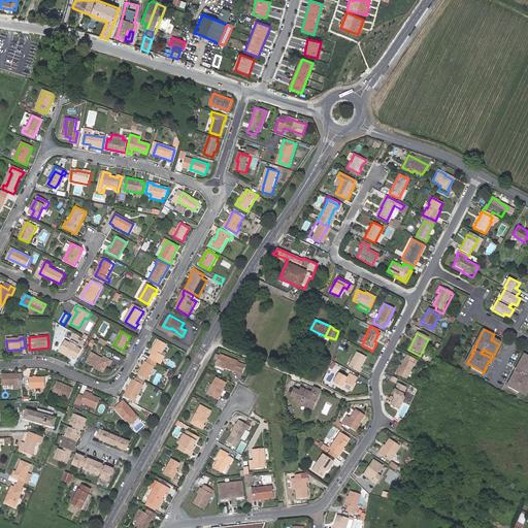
[(58,350),(67,356),(74,360),(80,350),(75,347),(68,342),(63,340),(58,350)]
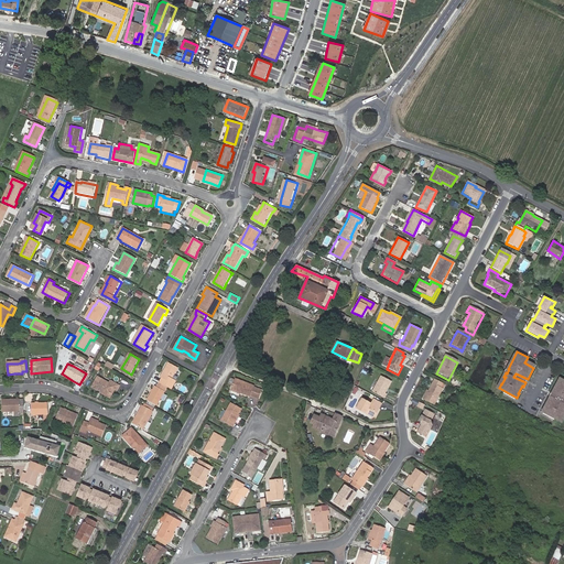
[(161,378),(159,381),(161,382),(169,387),(171,388),(175,381),(172,379),(177,369),(169,364),(164,372),(161,378)]
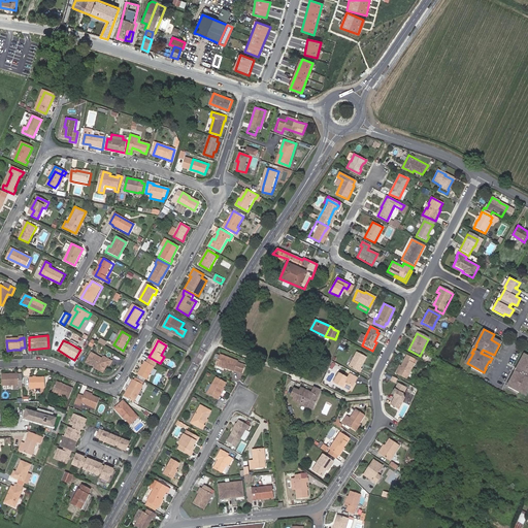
[(87,361),(92,364),(93,362),(97,364),(96,366),(103,369),(107,362),(111,364),(113,360),(102,354),(101,356),(92,351),(87,361)]
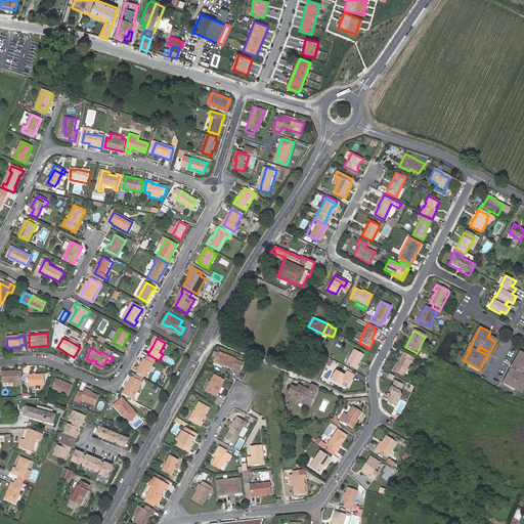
[(363,355),(353,349),(346,363),(357,369),(359,366),(357,365),(363,355)]
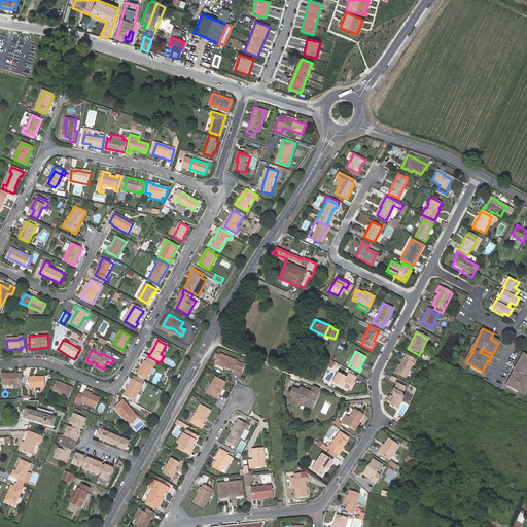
[(236,371),(238,363),(238,361),(220,355),(217,365),(235,372),(236,371)]
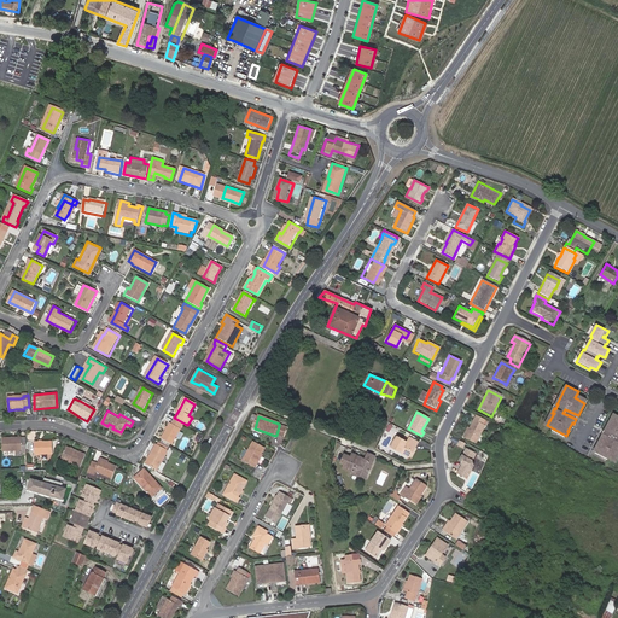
[(484,423),(474,418),(468,430),(467,429),(461,438),(476,445),(485,427),(483,426),(484,423)]
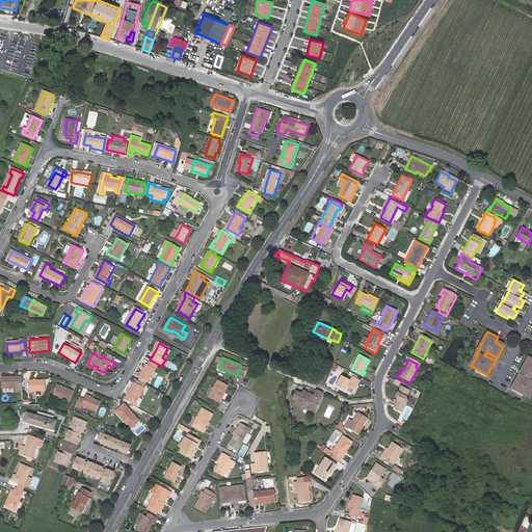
[(531,362),(527,360),(522,371),(531,375),(531,376),(531,379),(520,374),(517,377),(519,378),(515,384),(513,389),(530,397),(531,394),(531,393),(531,391),(531,362)]
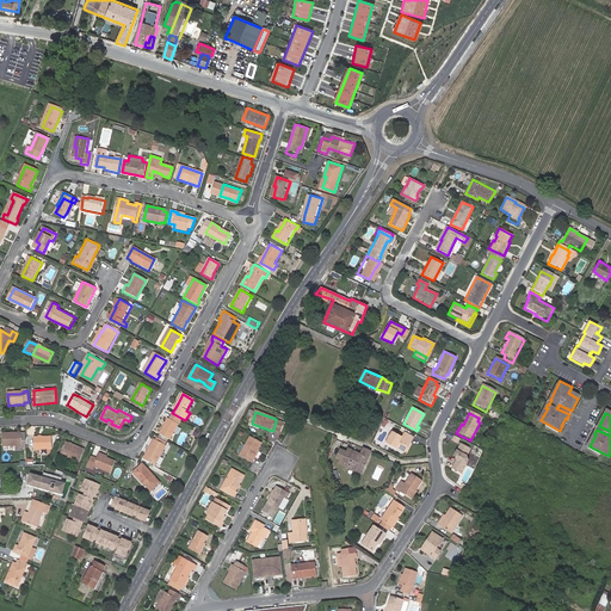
[(183,419),(174,414),(171,420),(170,419),(161,434),(171,440),(183,419)]
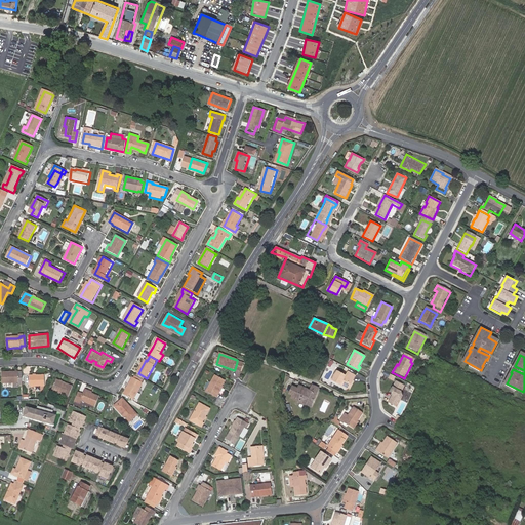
[(244,364),(237,362),(235,369),(242,371),(244,364)]
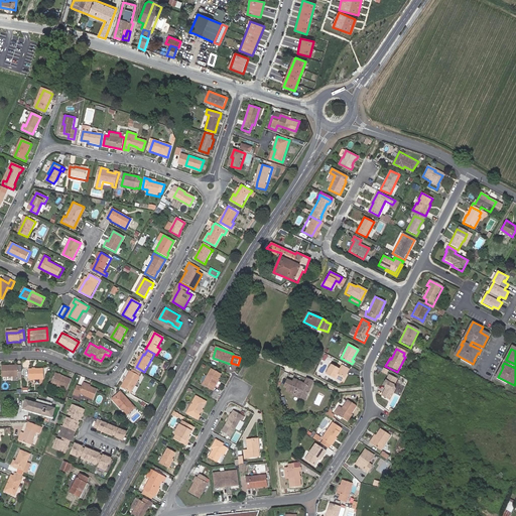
[(19,377),(23,377),(22,365),(19,366),(18,365),(3,366),(3,376),(19,375),(19,377)]
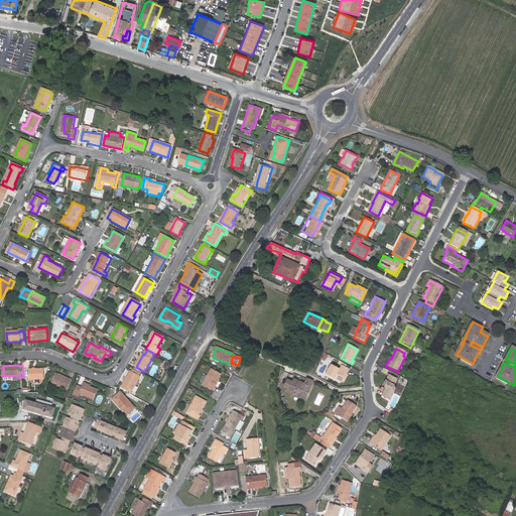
[(339,370),(330,365),(325,374),(340,382),(345,373),(347,374),(349,369),(341,365),(339,370)]
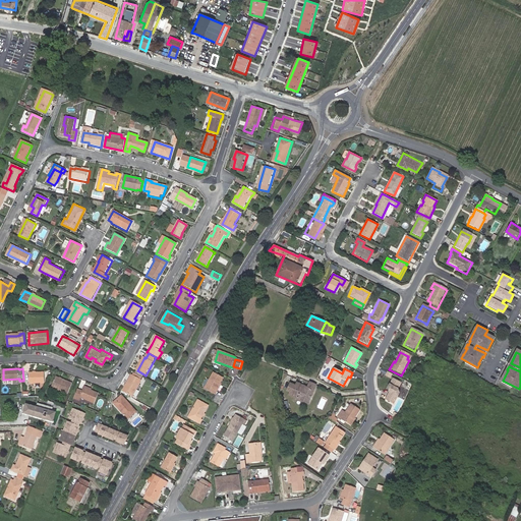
[(124,391),(134,396),(142,382),(139,381),(141,378),(133,372),(132,375),(124,391)]
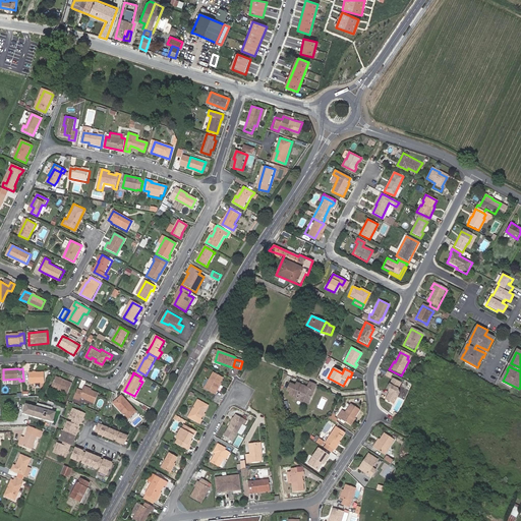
[(45,375),(29,373),(29,383),(44,385),(45,375)]
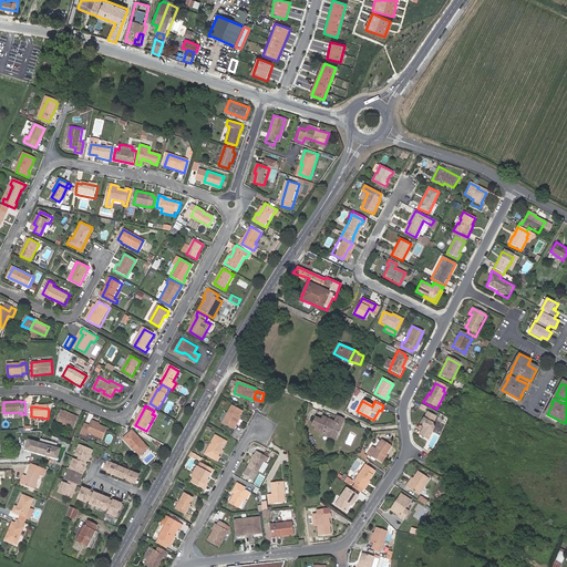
[(235,424),(237,419),(241,411),(232,406),(222,424),(234,431),(236,425),(235,424)]
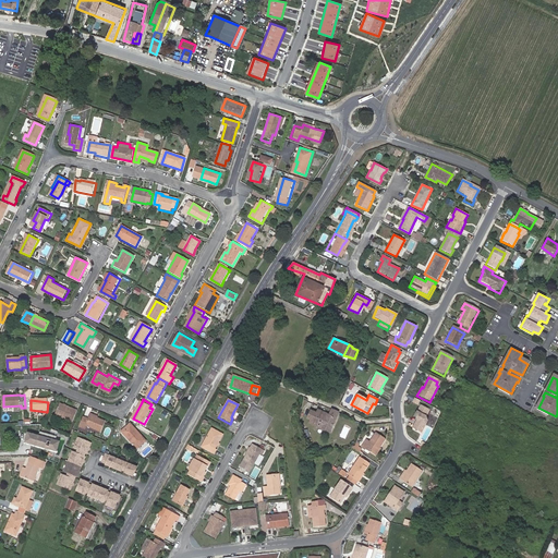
[(79,410),(62,402),(57,413),(74,421),(79,410)]
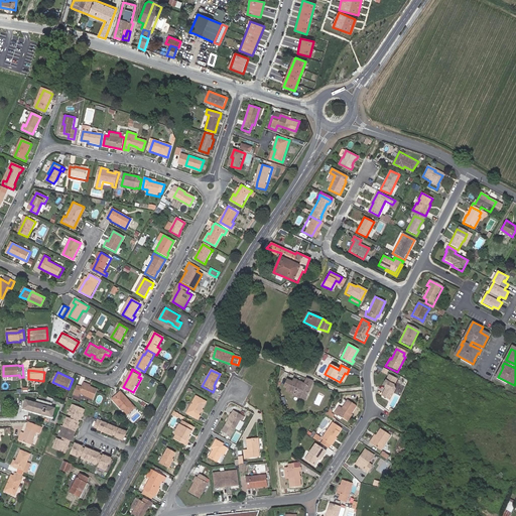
[(397,381),(387,376),(383,386),(384,390),(380,398),(387,401),(389,397),(391,398),(394,391),(393,388),(397,381)]
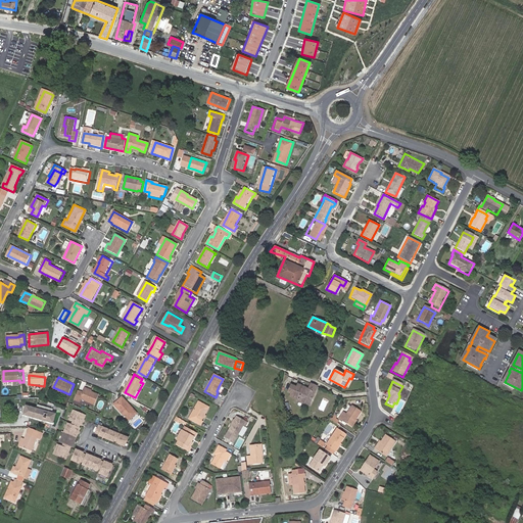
[(310,406),(318,387),(315,386),(311,384),(308,389),(299,385),(298,388),(291,385),(288,392),(295,395),(293,398),(310,406)]
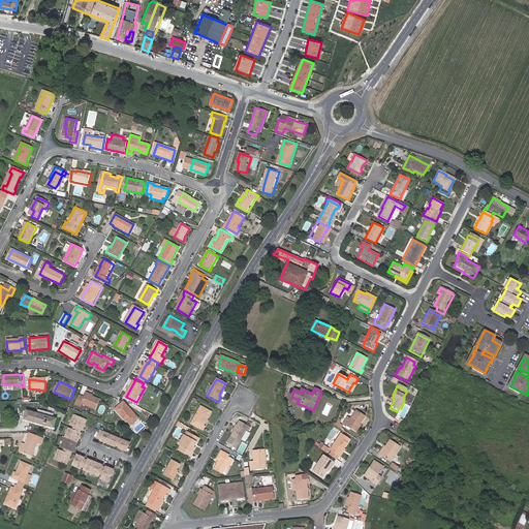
[(93,395),(86,393),(85,396),(80,394),(75,403),(81,405),(82,403),(95,409),(100,398),(93,395)]
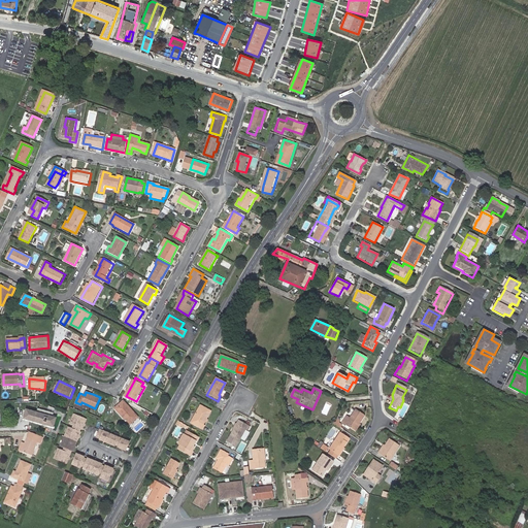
[(125,420),(128,417),(133,423),(139,418),(125,401),(116,408),(125,420)]
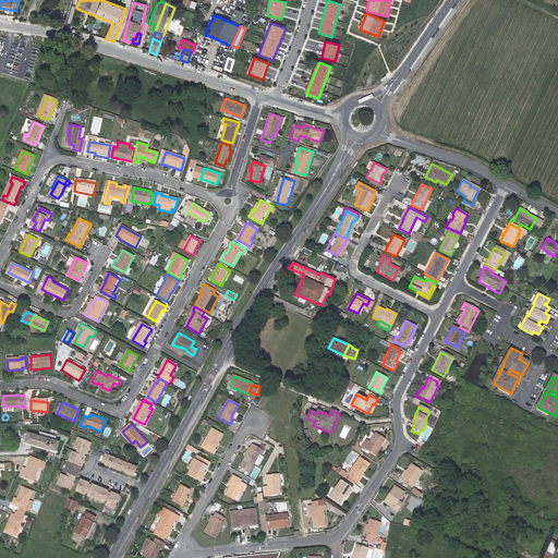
[(213,429),(203,448),(215,455),(218,450),(216,449),(223,435),(213,429)]
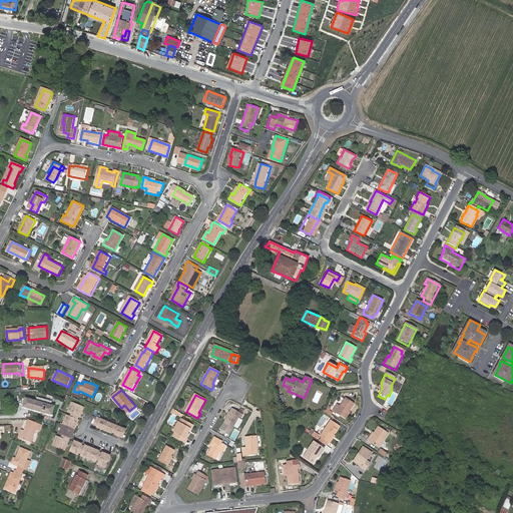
[(25,407),(56,415),(58,405),(28,397),(25,407)]
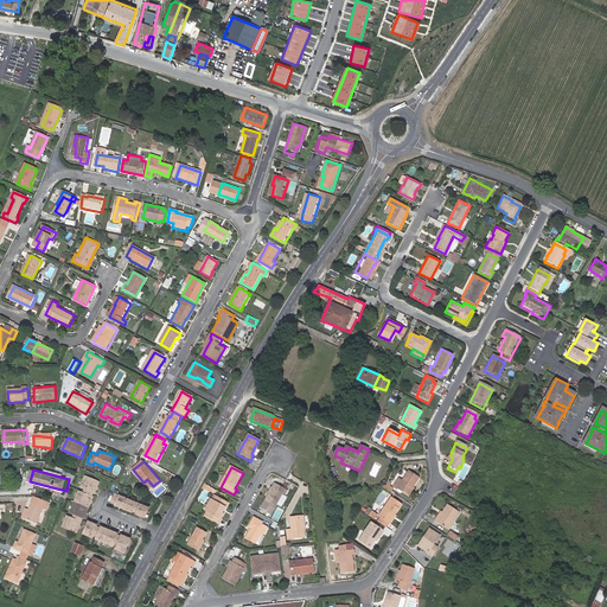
[(407,494),(411,487),(417,479),(408,472),(401,483),(396,479),(393,485),(407,494)]
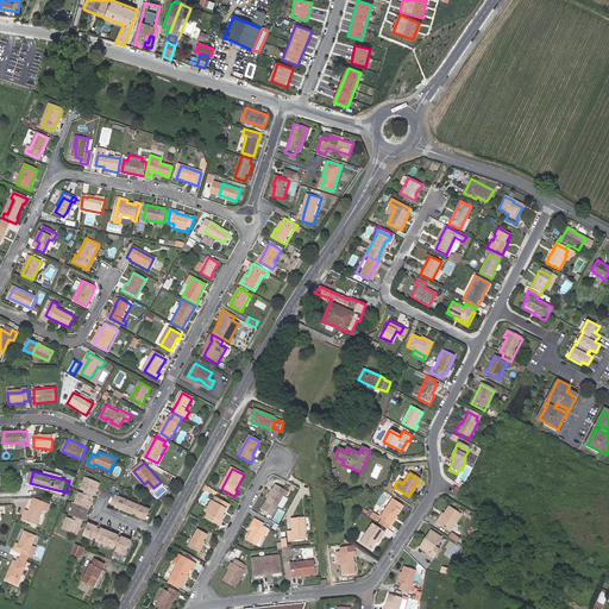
[(99,483),(85,477),(80,488),(85,490),(83,494),(79,493),(70,514),(75,515),(73,520),(67,518),(63,528),(77,534),(83,519),(85,519),(93,497),(92,497),(93,493),(94,494),(99,483)]
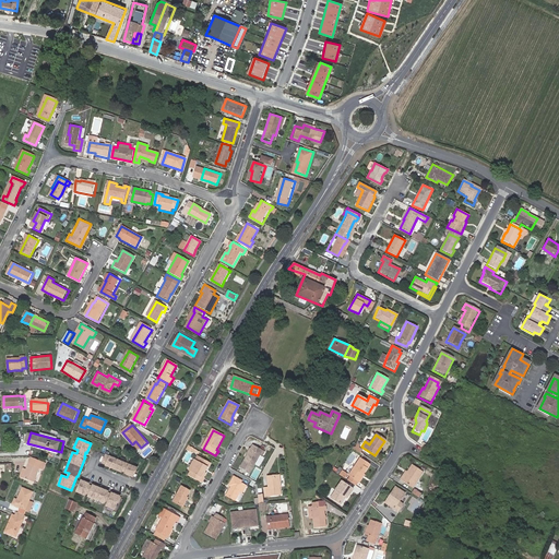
[(132,444),(131,445),(137,451),(141,448),(135,441),(132,444)]
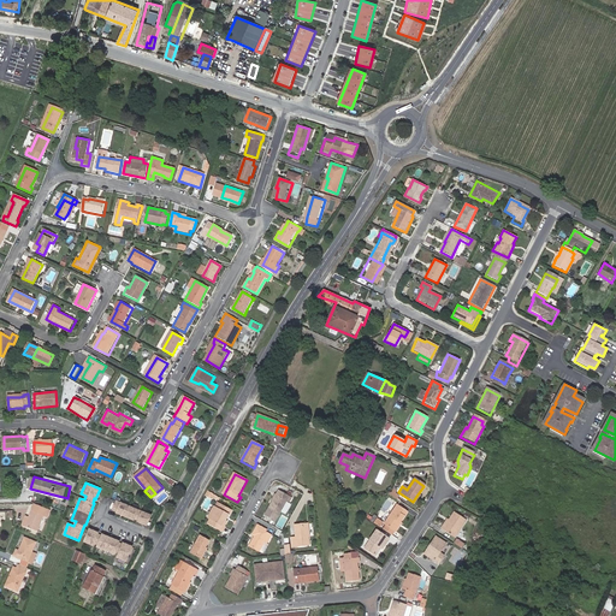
[(276,496),(271,505),(267,510),(278,516),(285,502),(290,504),(292,499),(278,491),(276,496)]
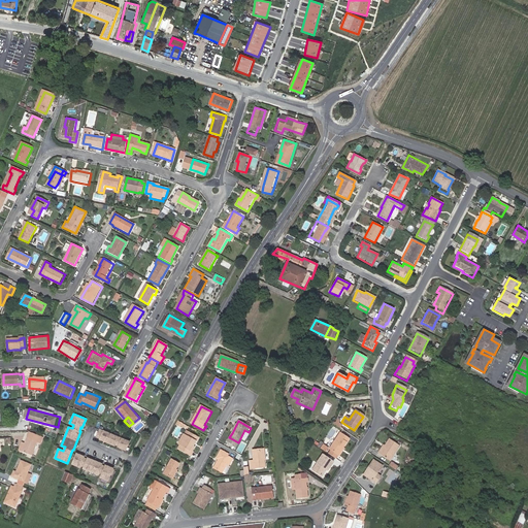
[(129,441),(99,430),(96,437),(100,438),(99,439),(114,446),(114,444),(119,446),(118,448),(126,450),(129,441)]
